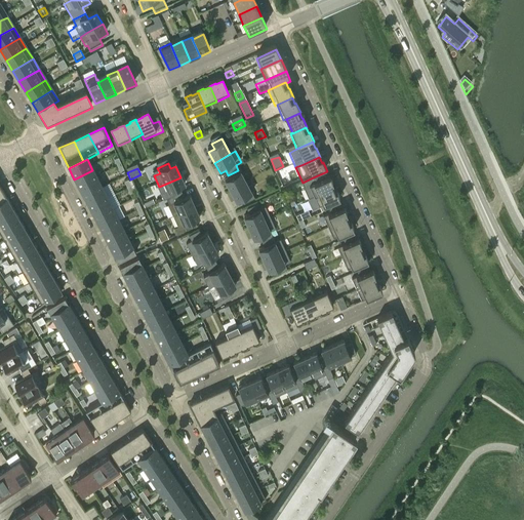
[(74,180),(80,190),(98,181),(92,170),(74,180)]
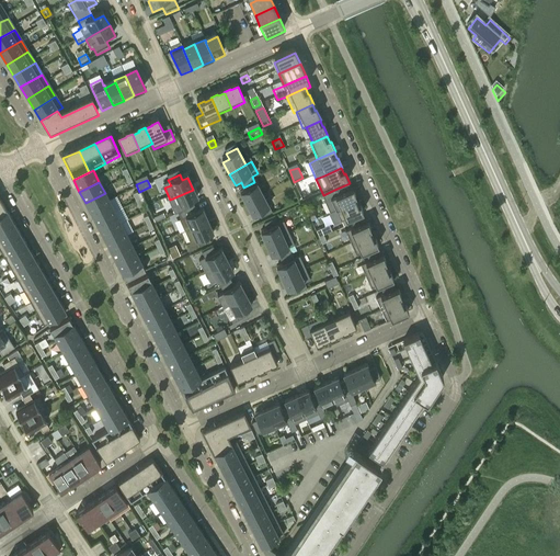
[(254,182),(243,188),(247,193),(241,196),(248,208),(264,199),(254,182)]
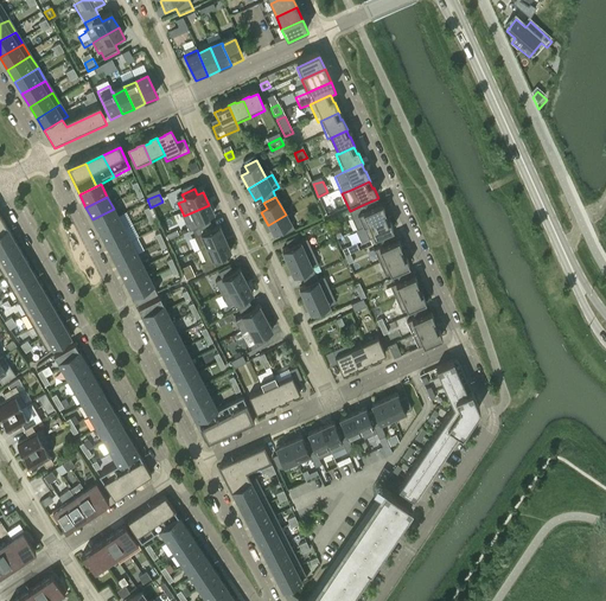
[(184,217),(182,218),(190,236),(193,235),(211,227),(209,221),(215,218),(209,205),(184,216),(184,217)]
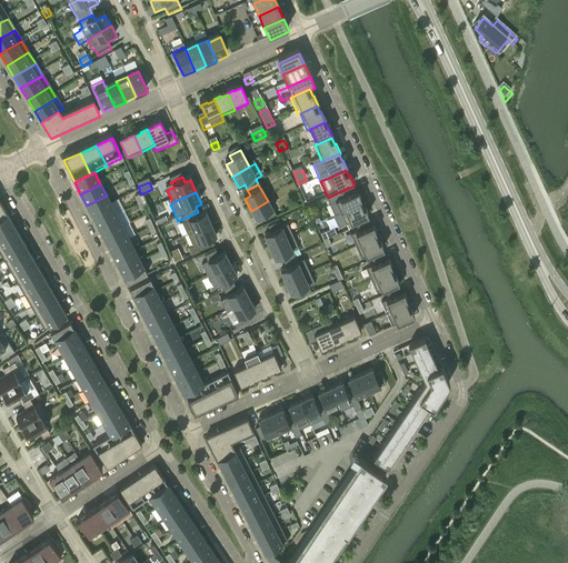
[(87,205),(92,218),(112,208),(107,195),(87,205)]
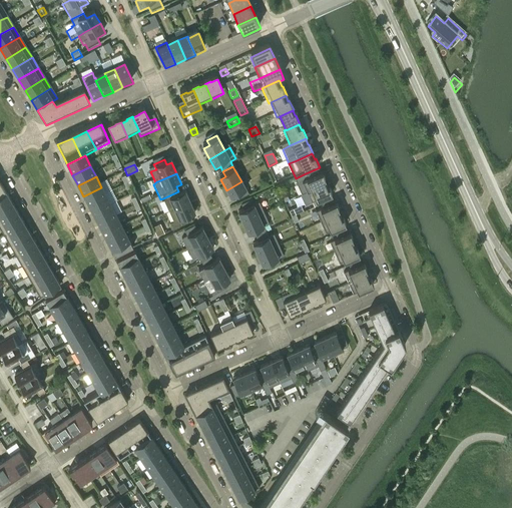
[(327,187),(325,183),(327,182),(324,176),(311,182),(309,177),(296,182),(298,187),(303,198),(308,196),(327,187)]
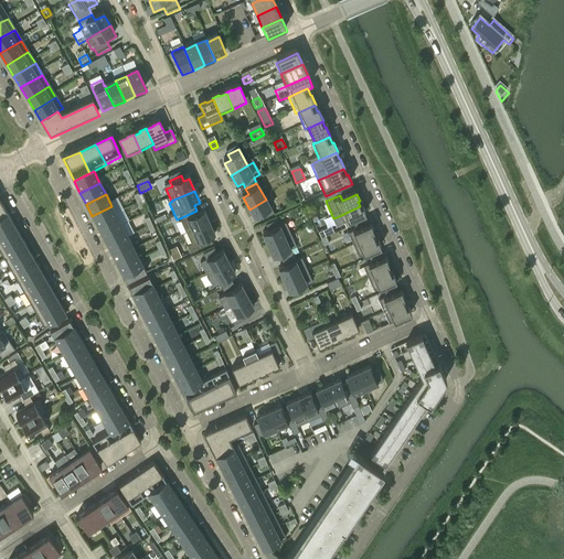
[(275,217),(266,200),(249,210),(255,221),(261,217),(264,223),(275,217)]
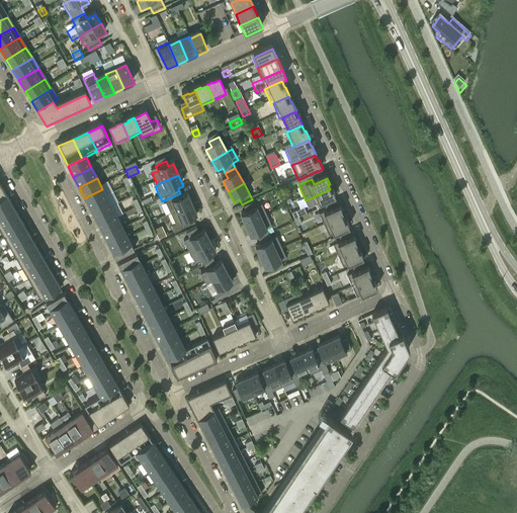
[(84,198),(90,208),(108,199),(102,189),(84,198)]
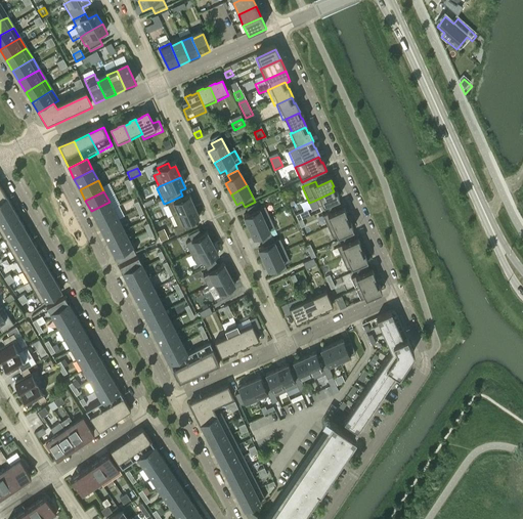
[(309,203),(308,204),(312,214),(319,211),(327,208),(328,208),(338,203),(340,202),(337,196),(336,196),(334,191),(314,201),(309,203)]
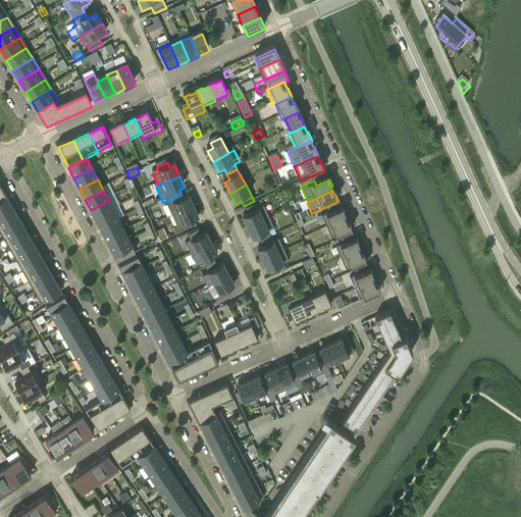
[(173,218),(195,209),(190,198),(184,200),(181,195),(166,202),(168,207),(173,218)]
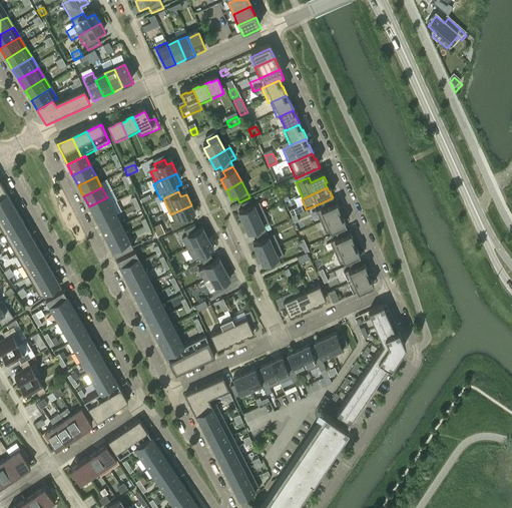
[(0,212),(12,205),(6,195),(0,199),(0,212)]
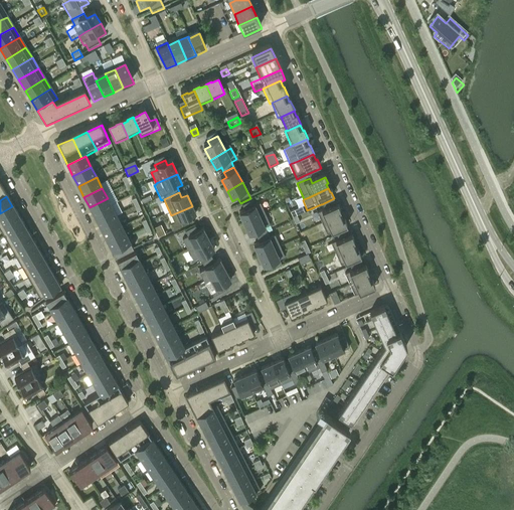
[(90,207),(95,218),(113,209),(108,198),(90,207)]
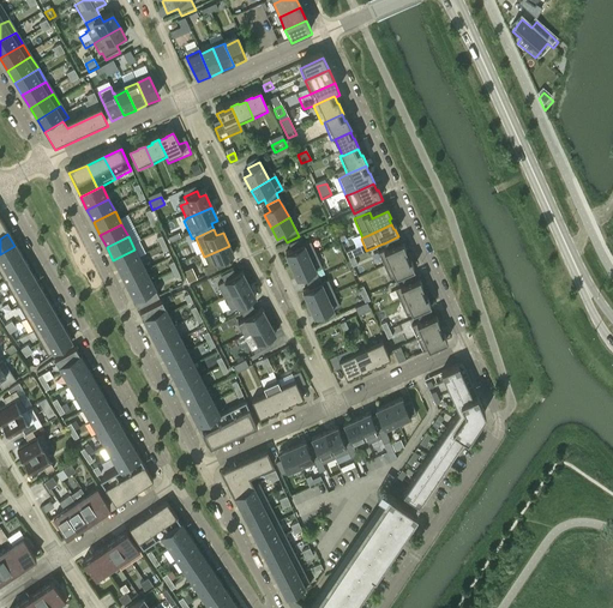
[(287,258),(293,271),(318,259),(312,246),(305,250),(302,244),(290,248),(293,256),(287,258)]
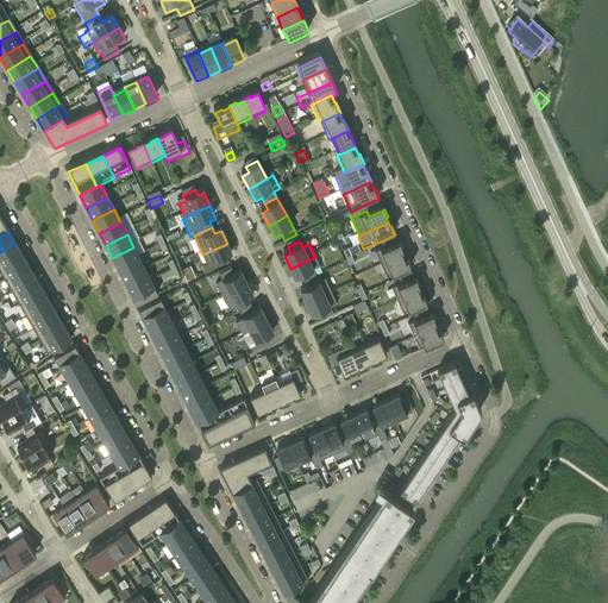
[(0,252),(0,269),(22,257),(14,244),(0,252)]
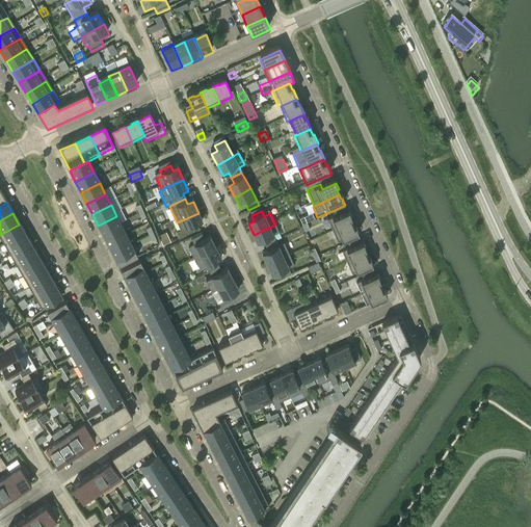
[(198,213),(177,222),(181,233),(177,235),(180,241),(189,237),(201,232),(197,227),(204,225),(198,213)]
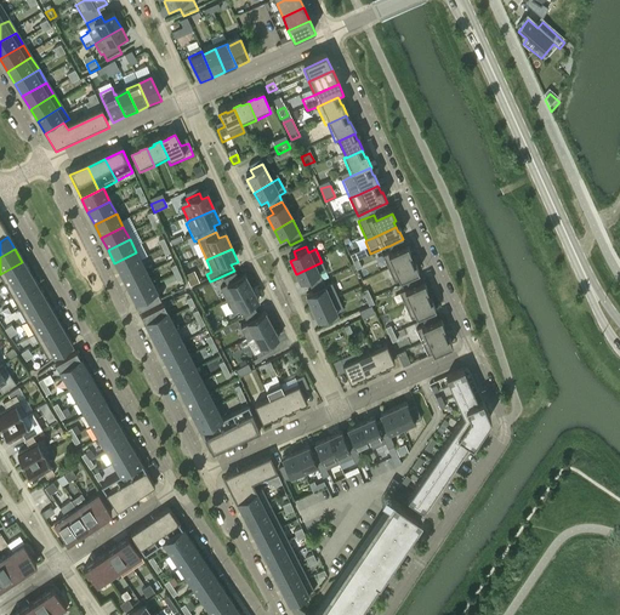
[(390,275),(411,263),(410,258),(411,258),(409,251),(385,263),(390,275)]
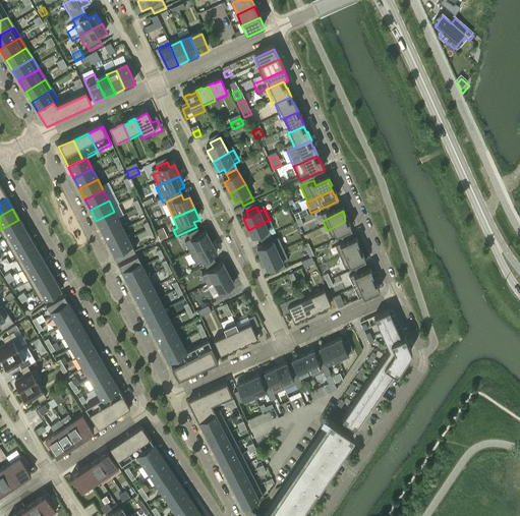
[(96,221),(101,231),(119,222),(114,212),(96,221)]
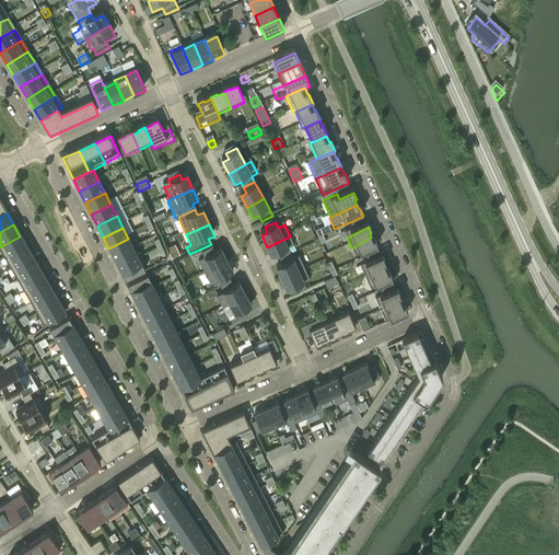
[(330,229),(321,233),(324,239),(333,235),(330,229)]
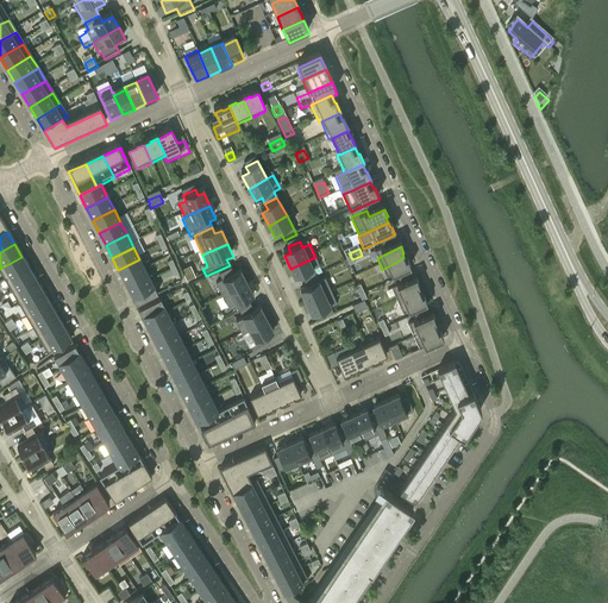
[(0,269),(0,271),(6,282),(30,269),(22,257),(0,269)]
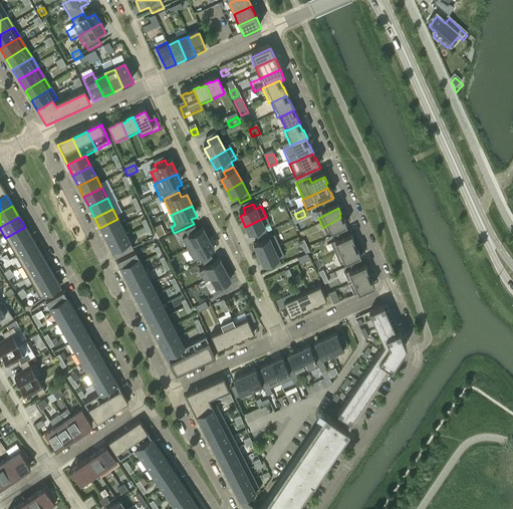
[(255,235),(257,240),(267,236),(265,231),(271,228),(266,217),(245,227),(249,238),(255,235)]
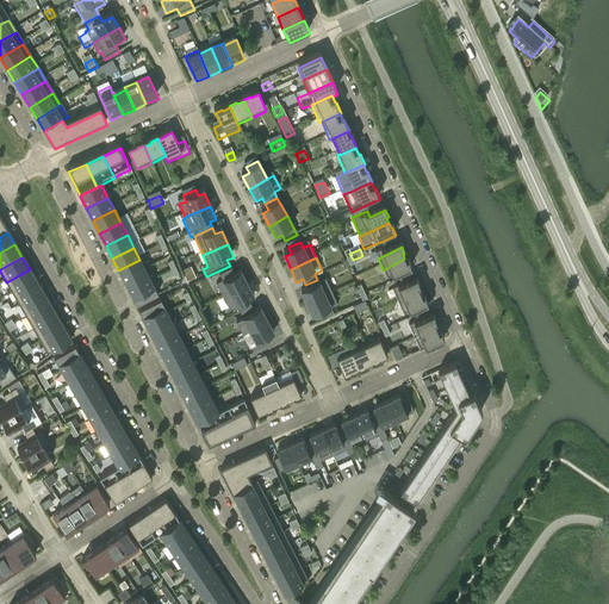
[(404,259),(383,271),(389,281),(412,271),(409,263),(406,263),(404,259)]
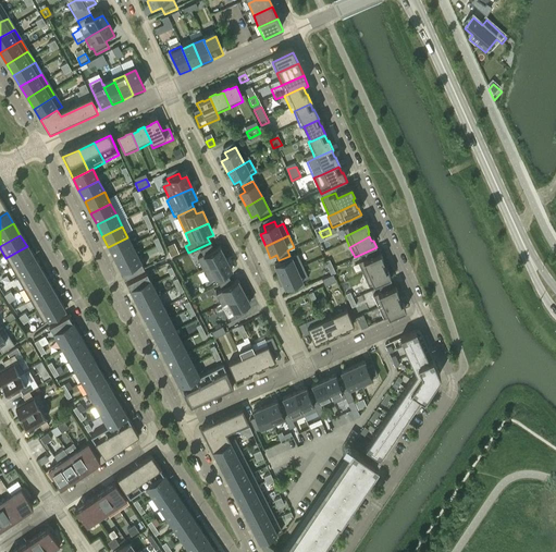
[(108,247),(114,259),(134,249),(127,237),(108,247)]
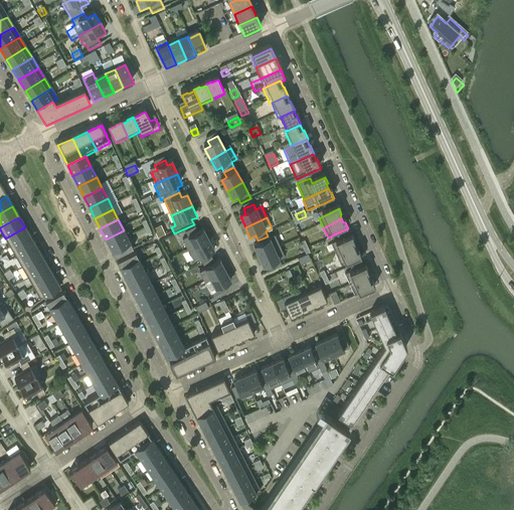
[(5,238),(11,249),(31,238),(25,227),(5,238)]
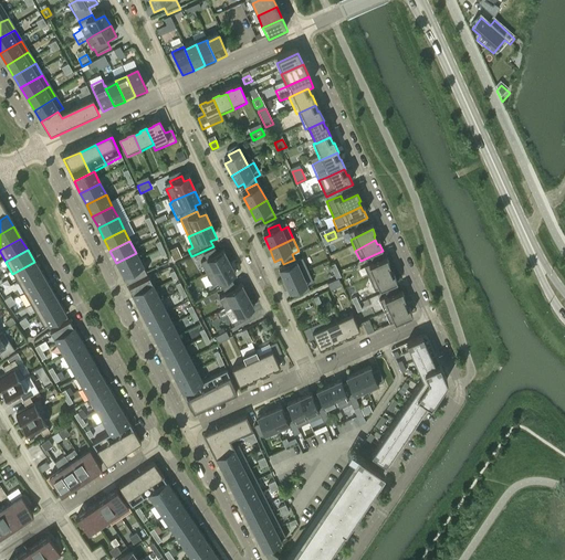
[(208,278),(230,266),(225,255),(219,257),(216,252),(205,259),(208,264),(201,267),(208,278)]
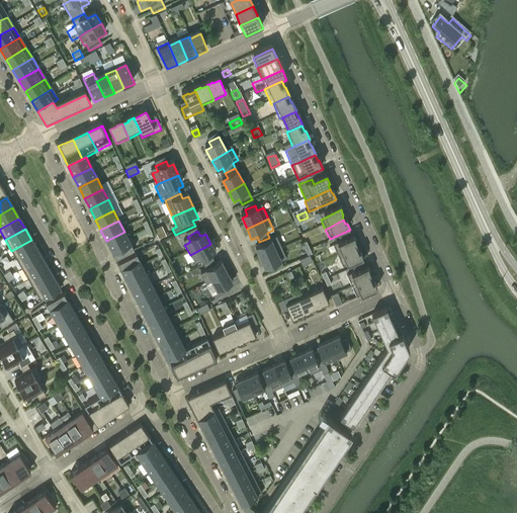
[(106,241),(111,252),(130,242),(124,232),(106,241)]
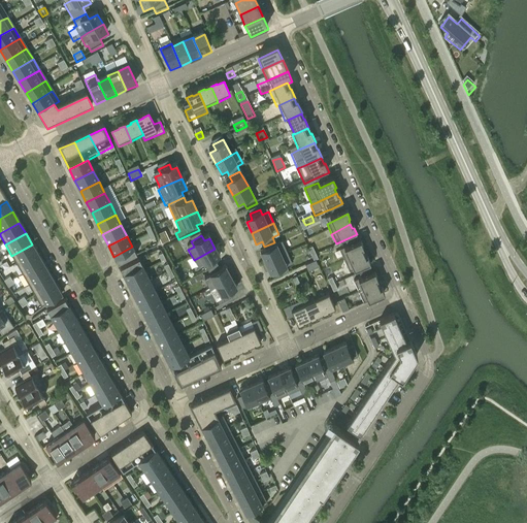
[(169,244),(165,236),(159,239),(162,248),(169,244)]
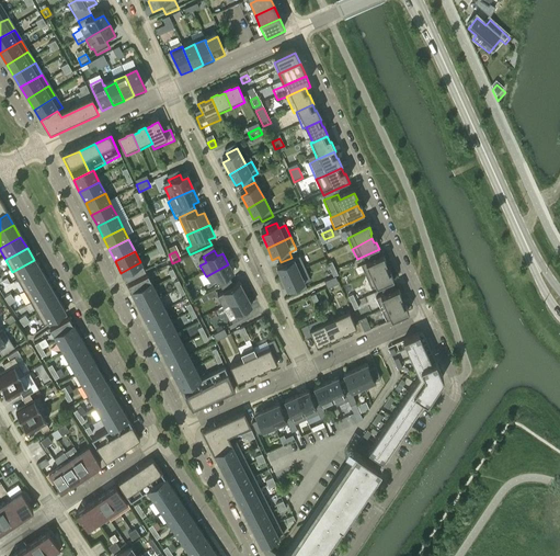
[(277,271),(283,283),(306,272),(300,260),(295,263),(292,258),(281,262),(283,269),(277,271)]
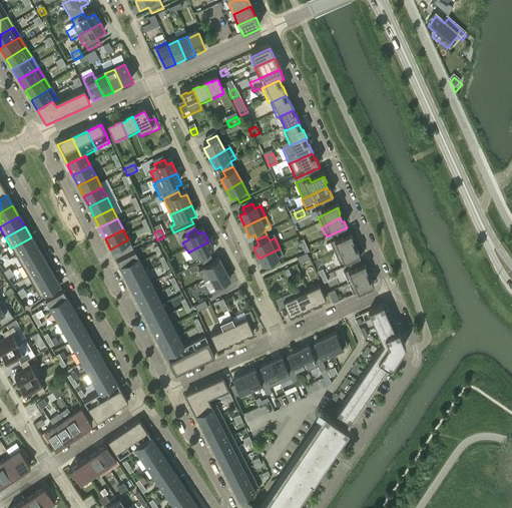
[(354,248),(352,244),(354,243),(351,236),(331,246),(336,257),(354,248)]
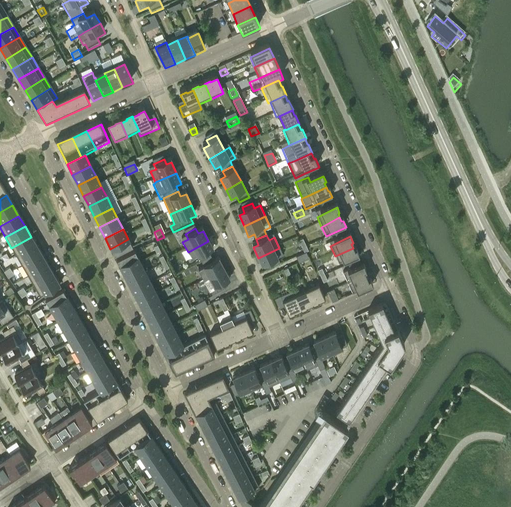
[(11,248),(17,258),(37,247),(31,237),(11,248)]
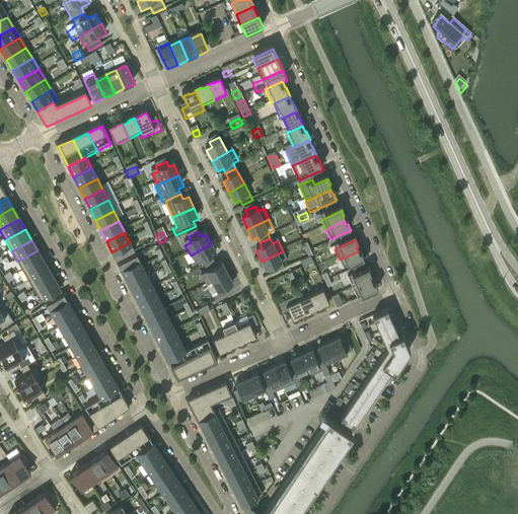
[(130,242),(112,252),(117,263),(135,253),(130,242)]
